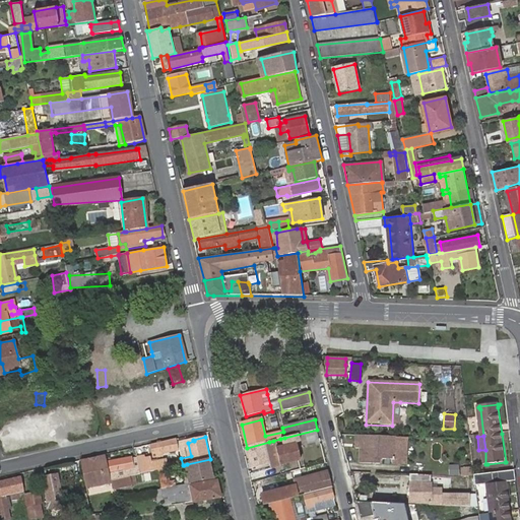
[(396,438),(359,437),(359,449),(358,463),(380,464),(380,459),(395,460),(396,438)]
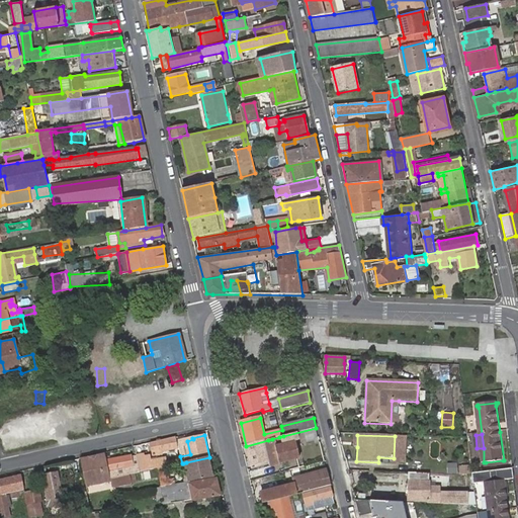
[(177,443),(176,439),(149,444),(152,457),(161,455),(160,452),(178,448),(177,443)]
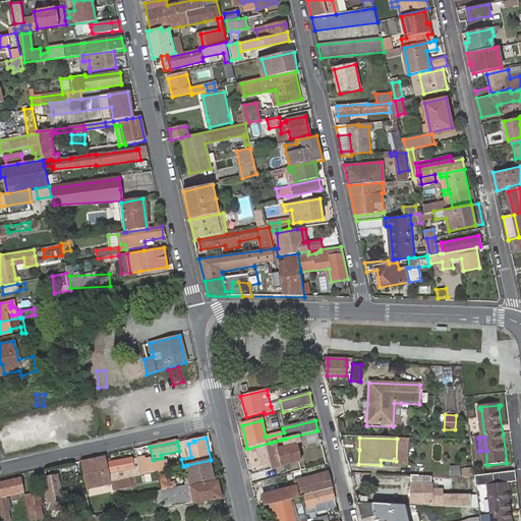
[(247,449),(246,449),(250,469),(269,465),(270,469),(280,467),(276,450),(274,442),(270,443),(247,449)]
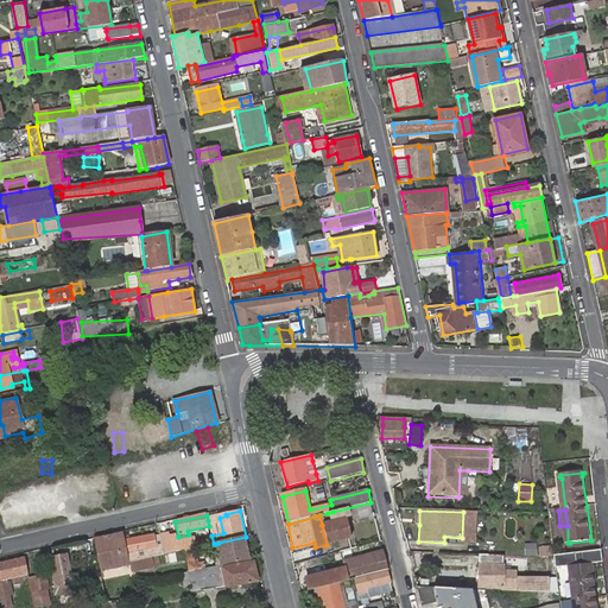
[(208,520),(209,526),(211,536),(223,533),(220,518),(208,520)]
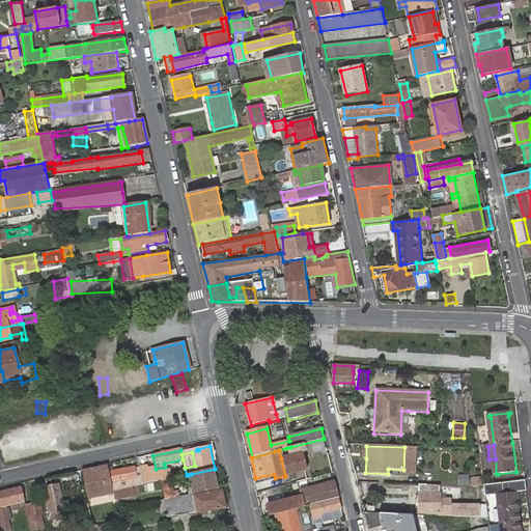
[(281,458),(285,476),(305,471),(301,453),(288,456),(281,458)]
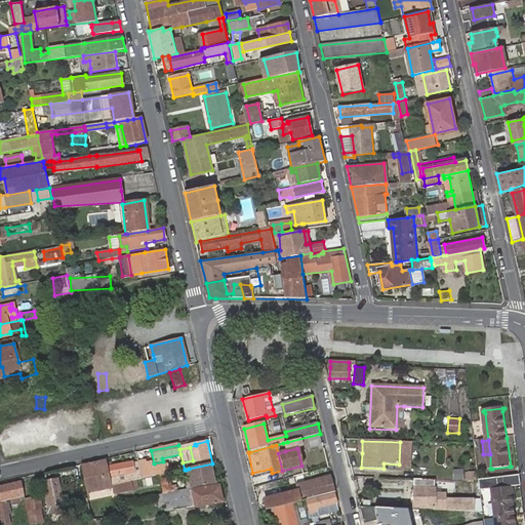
[(145,452),(137,453),(138,461),(139,465),(147,462),(145,452)]
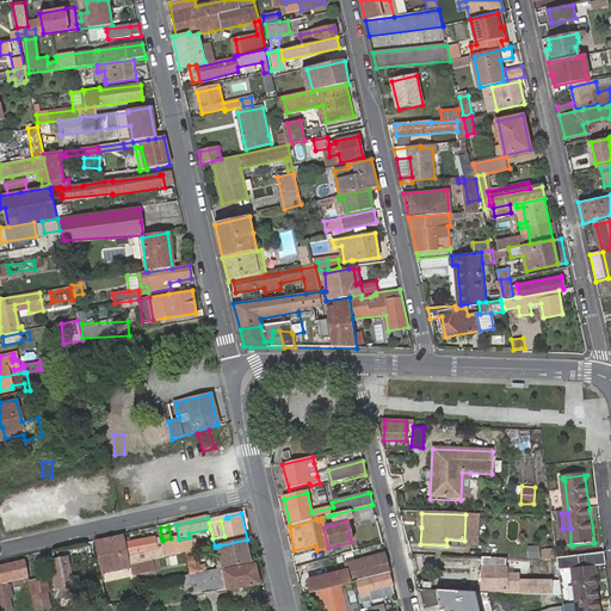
[(96,547),(103,576),(133,569),(131,566),(127,544),(125,535),(116,537),(115,542),(109,543),(105,539),(94,542),(96,547)]
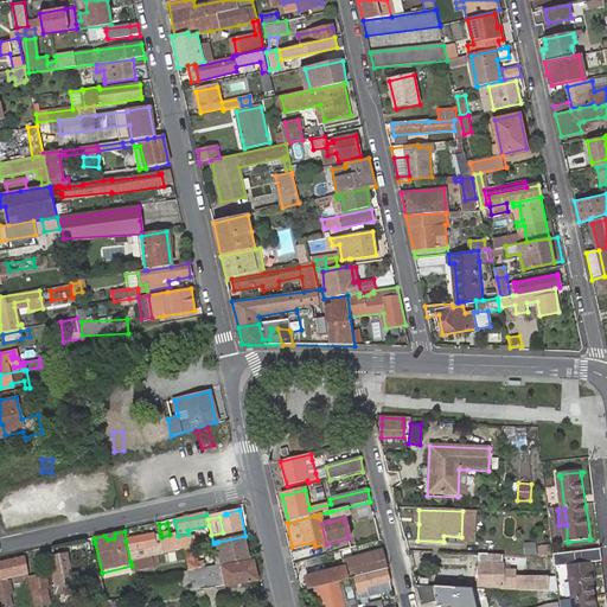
[(160,534),(153,535),(157,547),(164,545),(161,538),(161,537),(160,534)]
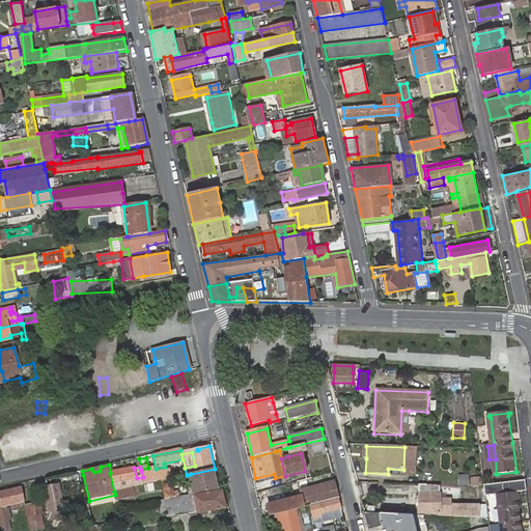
[(148,468),(141,470),(141,471),(143,477),(143,478),(149,477),(151,483),(162,480),(171,478),(187,475),(185,468),(180,469),(182,472),(171,474),(170,469),(154,472),(152,467),(148,468)]
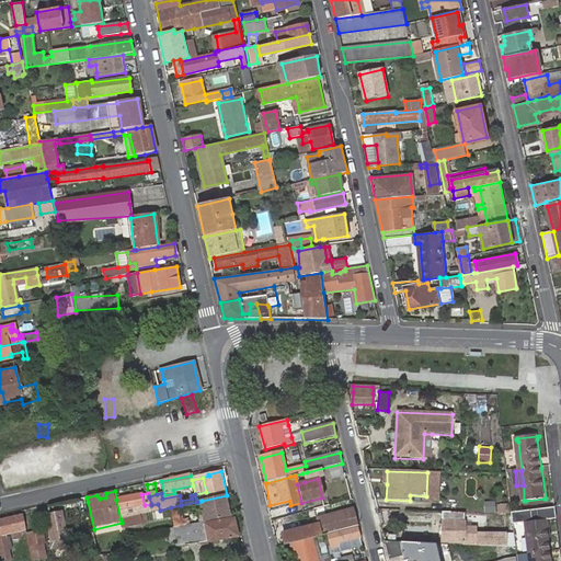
[(141,494),(116,500),(121,519),(146,513),(152,512),(151,505),(151,504),(145,505),(141,494)]
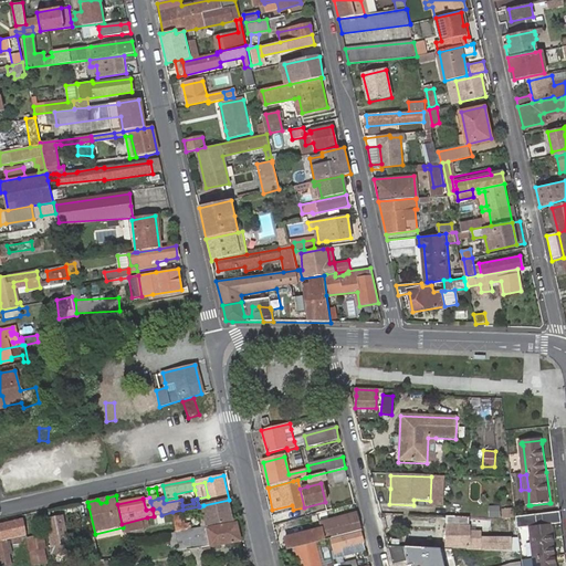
[(234,524),(229,500),(203,505),(206,512),(201,513),(205,530),(234,524)]
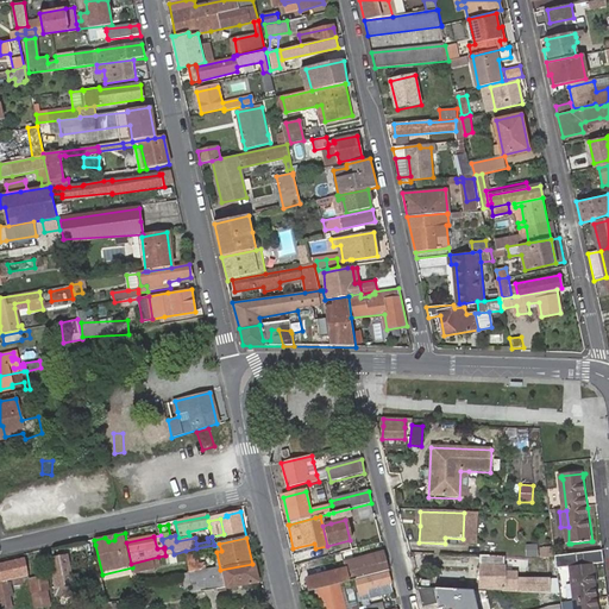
[(552,556),(551,546),(538,547),(539,557),(552,556)]
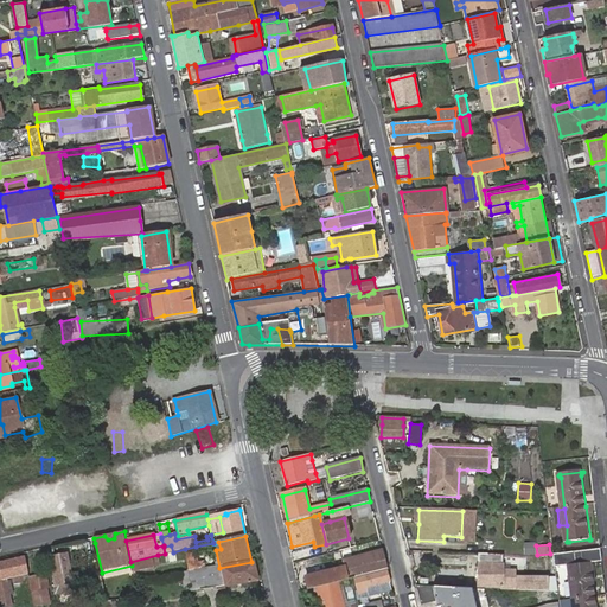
[(196,547),(185,549),(191,574),(205,572),(206,572),(205,566),(200,567),(196,547)]
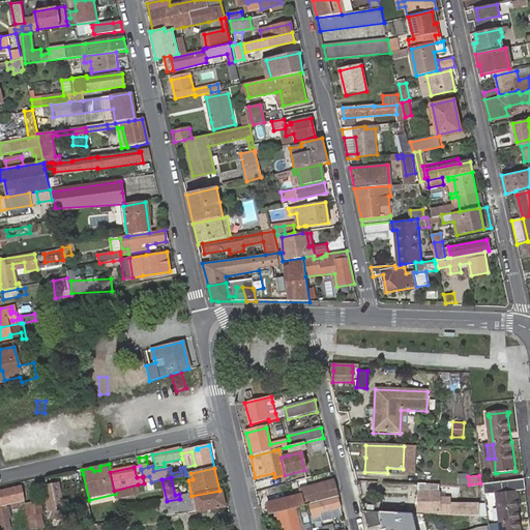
[(337,498),(333,480),(295,490),(297,497),(267,504),(270,516),(272,514),(276,513),(296,508),(306,506),(337,498)]
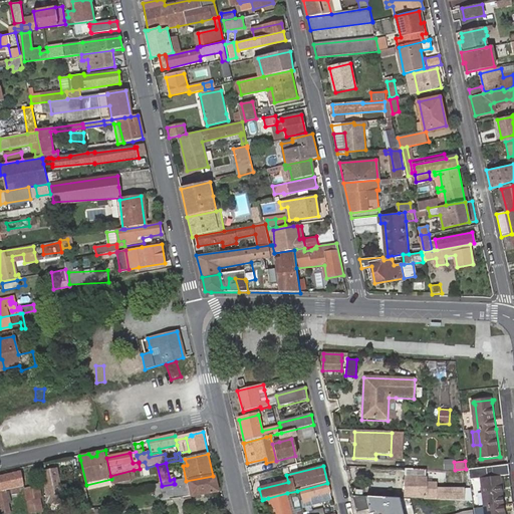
[(468,482),(484,480),(488,509),(488,513),(505,513),(502,478),(511,477),(510,467),(467,471),(468,482)]
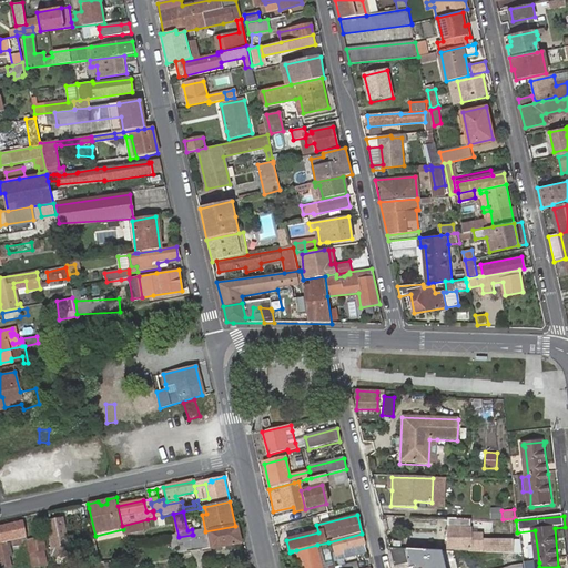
[(50,534),(53,557),(70,554),(63,519),(50,523),(52,533),(50,534)]
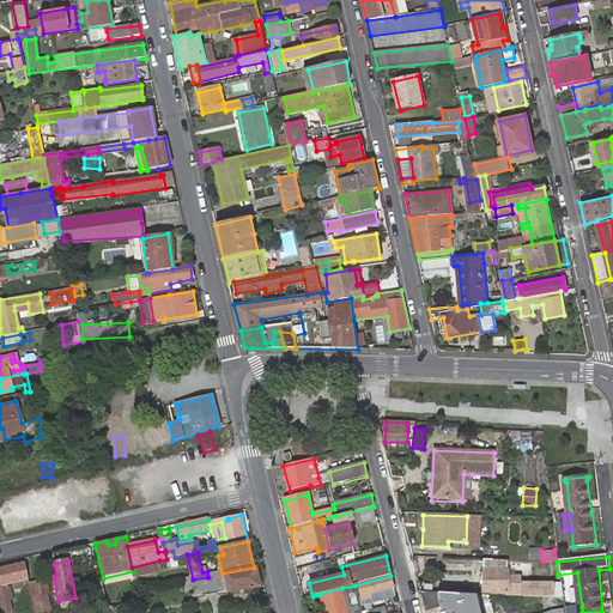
[(162,569),(159,560),(132,568),(133,571),(134,577),(157,572),(156,570),(162,569)]
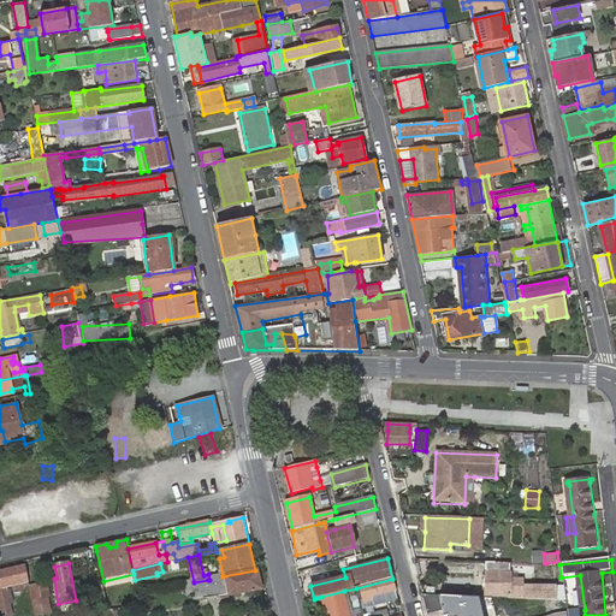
[(509,599),(528,599),(540,599),(556,600),(556,587),(528,586),(522,586),(522,580),(510,579),(510,563),(485,563),(485,596),(509,596),(509,599)]
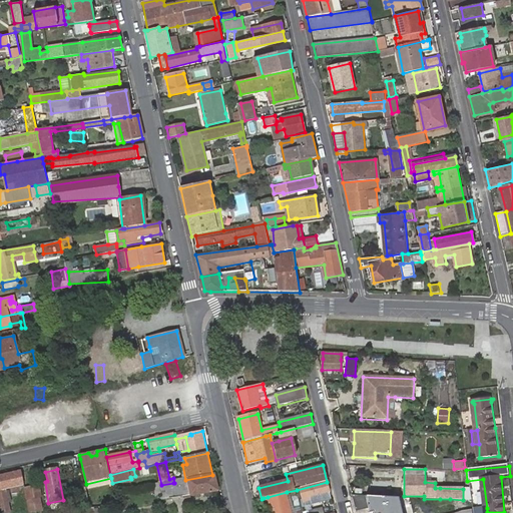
[(0,476),(0,503),(1,508),(2,512),(11,512),(10,506),(6,490),(12,489),(25,486),(21,472),(0,476)]
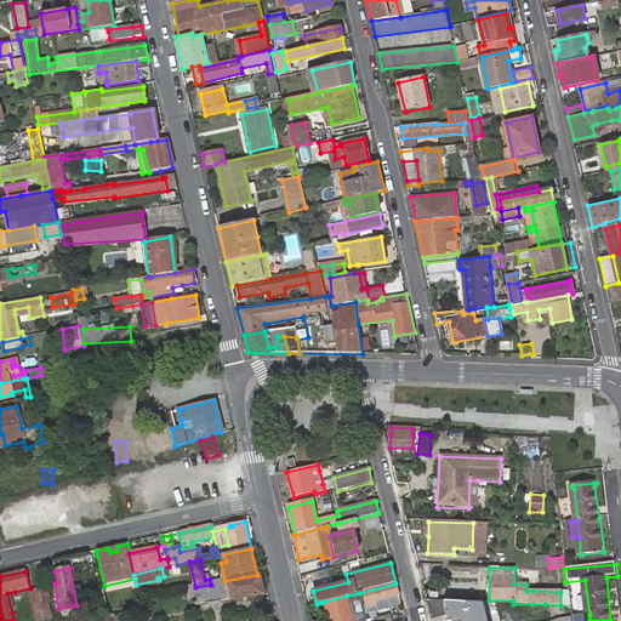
[(263,593),(258,574),(257,575),(224,581),(214,585),(211,585),(210,585),(215,605),(263,593)]
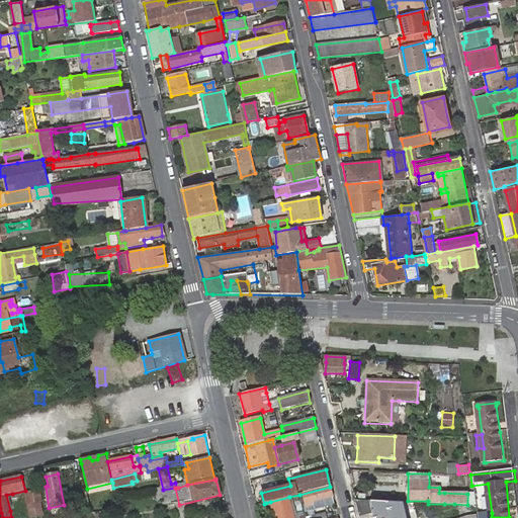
[(175,488),(163,490),(161,490),(165,508),(179,505),(175,488)]
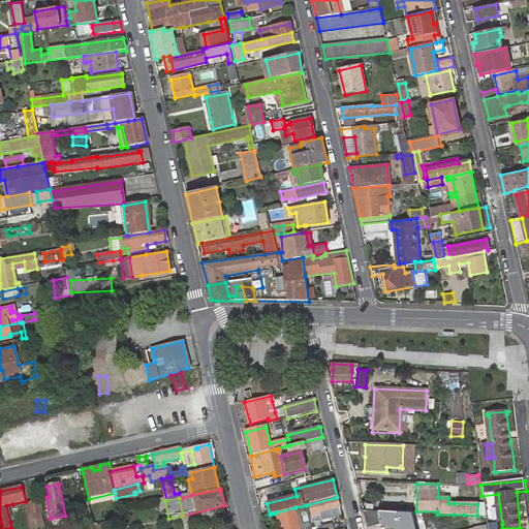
[(339,515),(336,499),(308,506),(312,522),(339,515)]
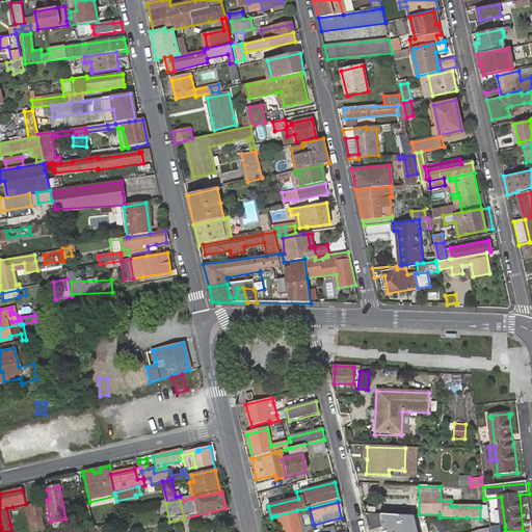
[(27,508),(31,531),(37,531),(45,531),(42,505),(27,508)]
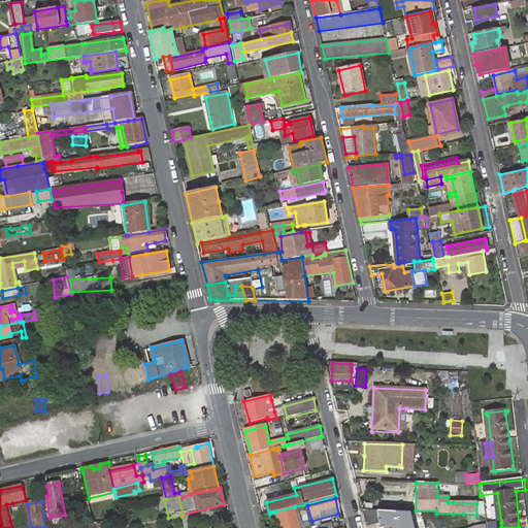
[(93,523),(88,502),(79,505),(83,522),(89,521),(90,524),(93,523)]
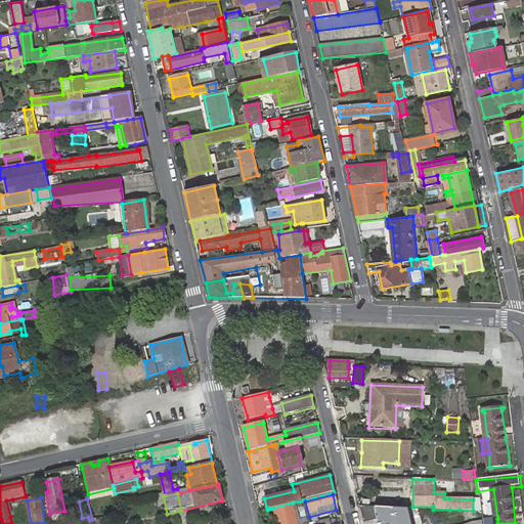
[(298,523),(293,503),(273,508),(277,523),(298,523)]
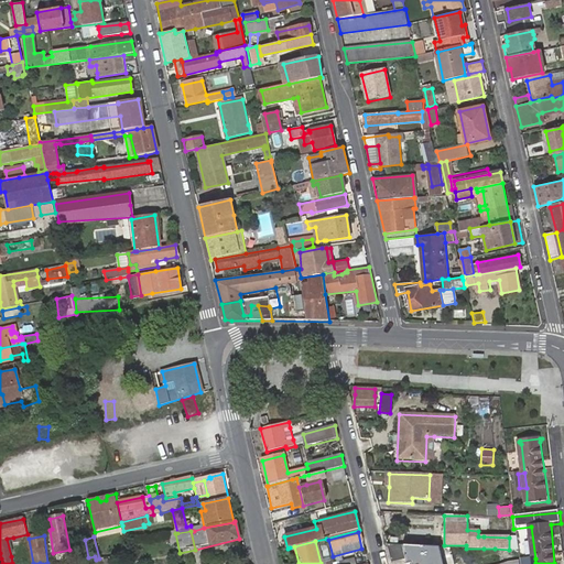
[(299,563),(294,546),(290,548),(293,563),(299,563)]
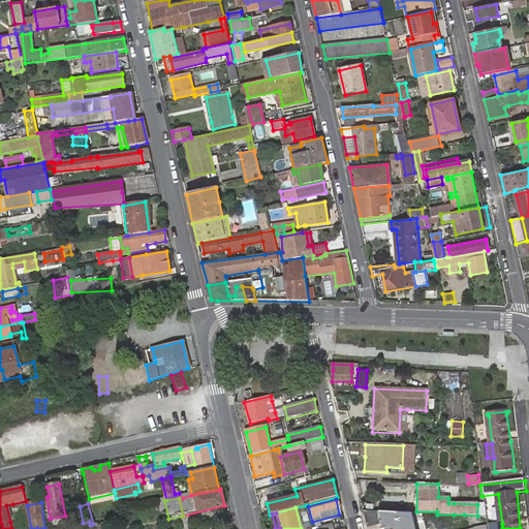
[(413,528),(410,512),(377,512),(380,528),(413,528)]
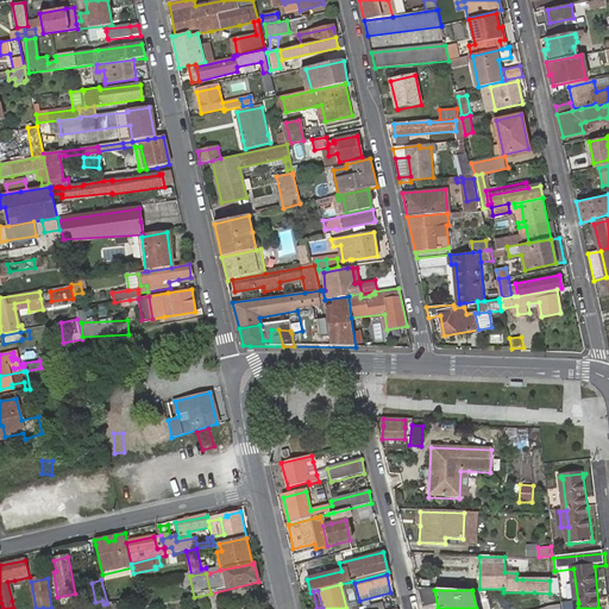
[(534,592),(537,608),(556,608),(553,594),(550,594),(534,592)]
